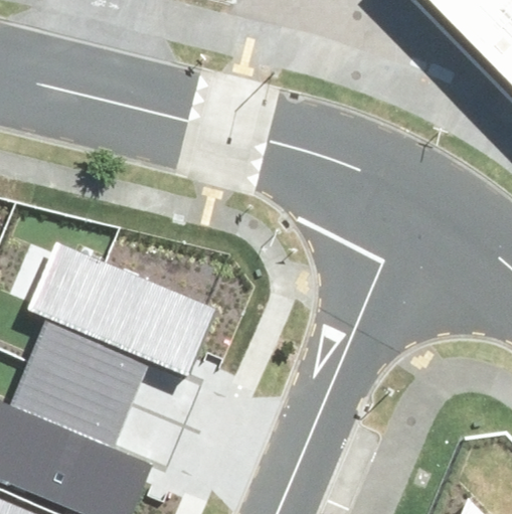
[(511,0),(415,0),(510,95),(511,96),(511,0)]
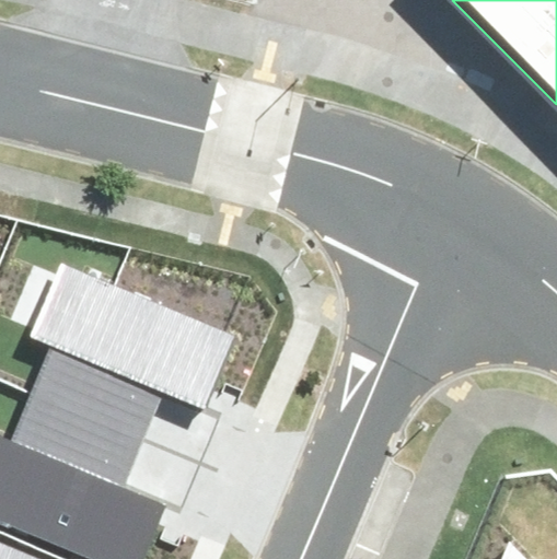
[(202,410),(234,337),(60,263),(27,339),(48,348),(30,392),(141,440),(161,393),(202,410)]
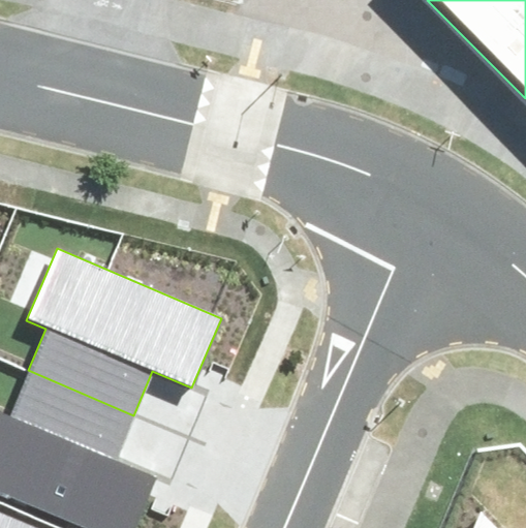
[(0,492),(88,527),(135,527),(159,472),(117,456),(133,415),(28,370),(5,417),(0,414),(0,492)]
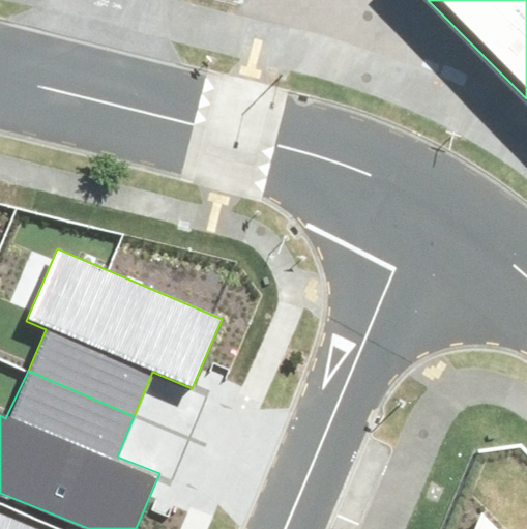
[(506,528),(481,499),(469,528),(506,528)]
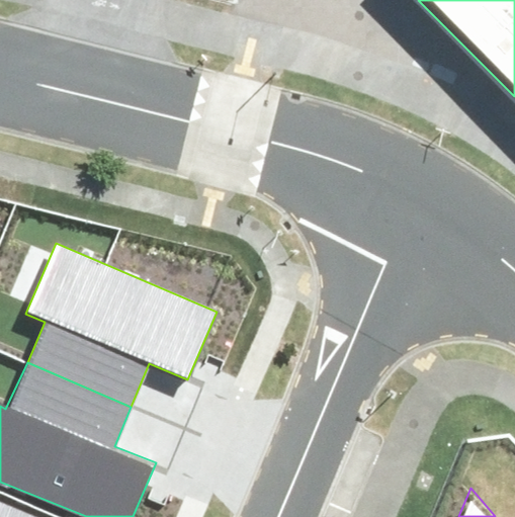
[(22,516),(0,507),(0,516),(22,516)]
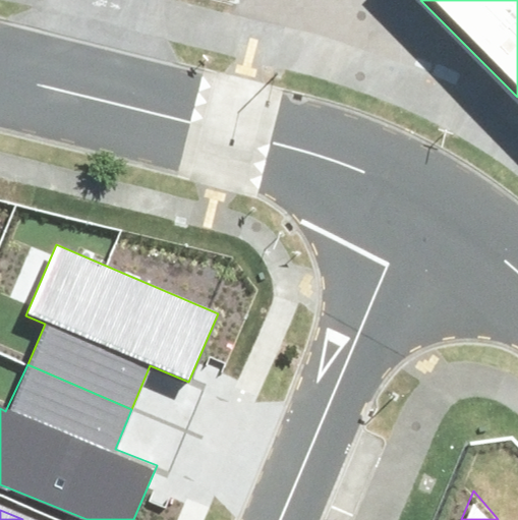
All buildings are outlined.
